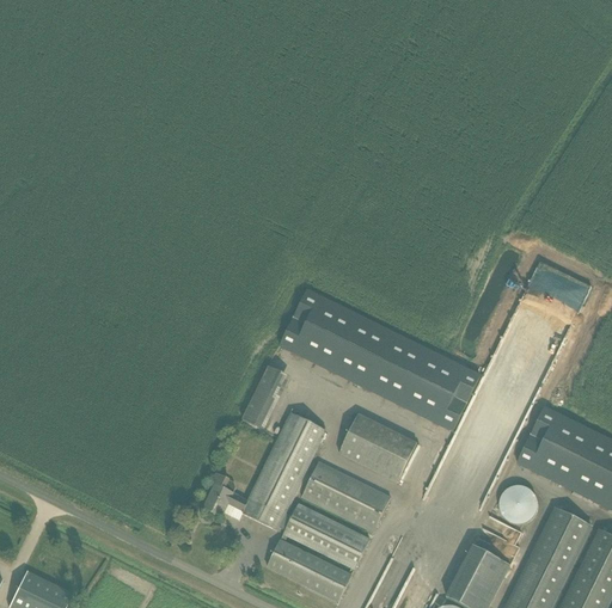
[(563,343),(588,284),(551,269),(548,278),(546,278),(544,284),(544,286),(539,298),(540,298),(537,307),(519,300),(510,320),(563,343)]
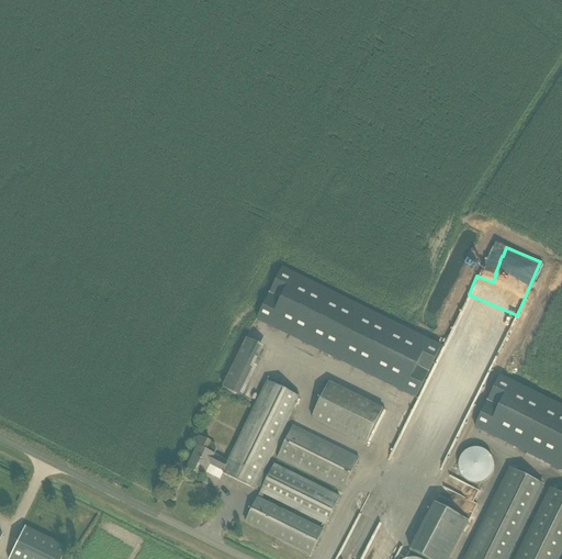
[(257,316),(416,395),(441,345),(282,266),(257,316)]
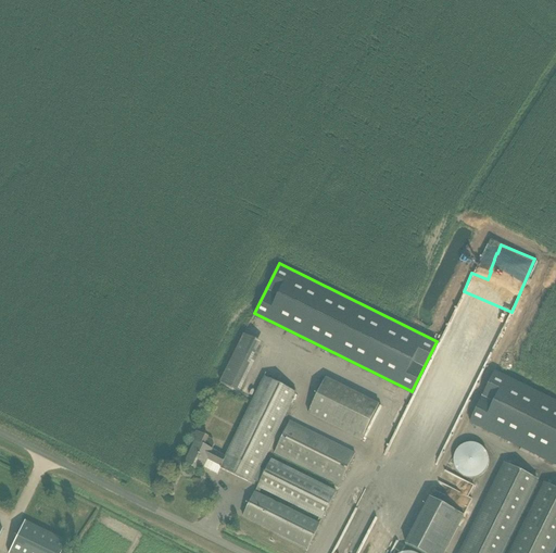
[(232,388),(256,340),(244,334),(220,381),(232,388)]
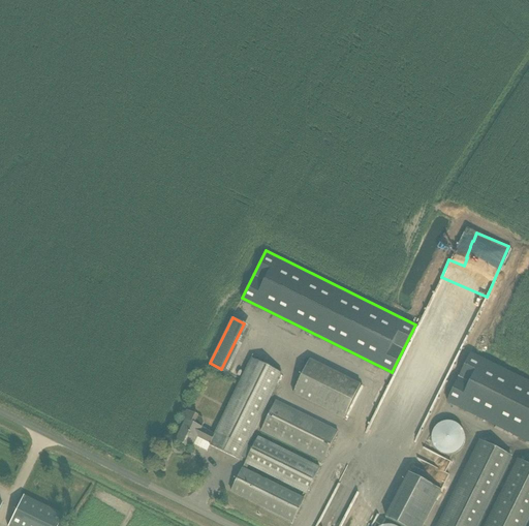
[(246,363),(253,347),(248,344),(241,361),(246,363)]
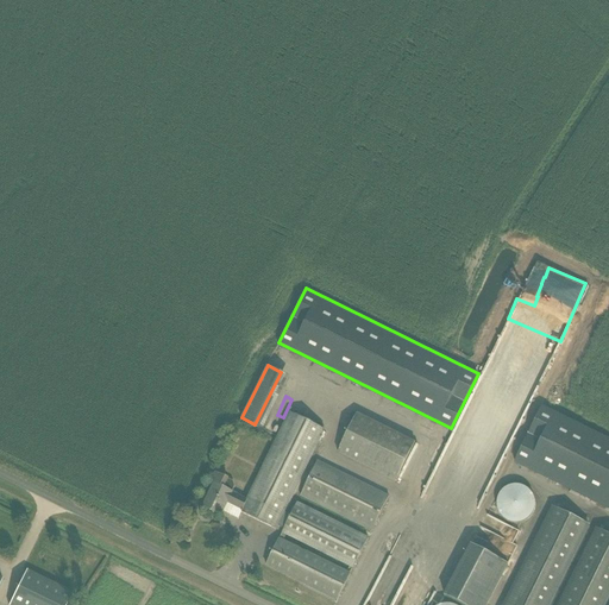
[(608,438),(541,404),(515,459),(608,505),(608,438)]
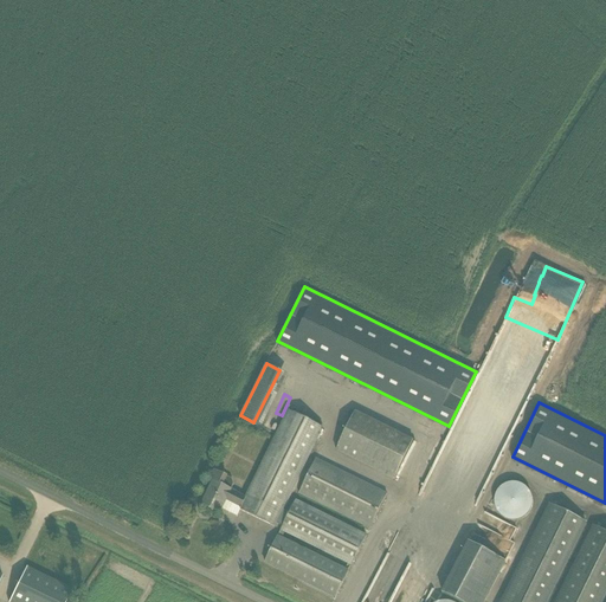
[(336,447),(394,477),(414,438),(414,437),(356,408),(355,409),(350,419),(336,447)]
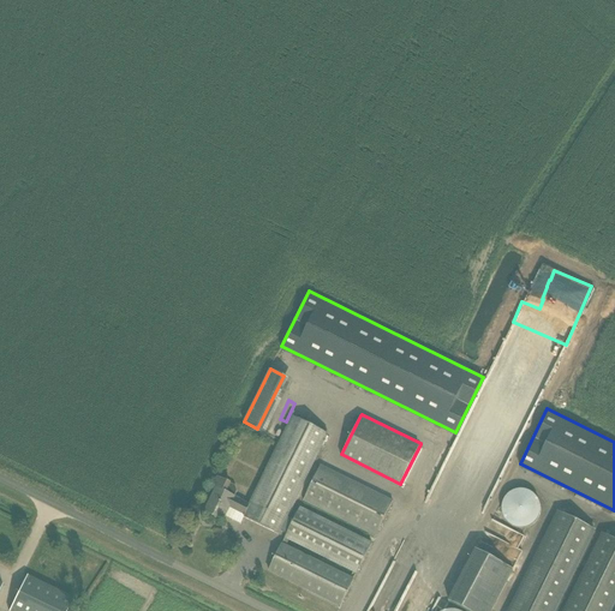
[(207,511),(221,519),(228,505),(244,514),(279,532),(280,528),(286,532),(286,533),(284,537),(357,571),(362,561),(371,541),(299,505),(298,509),(293,517),(287,514),(328,432),(323,430),(293,415),(273,457),(250,503),(234,496),(234,495),(237,490),(236,486),(234,484),(231,481),(218,475),(213,486),(216,487),(212,497),(213,497),(212,501),(207,511)]
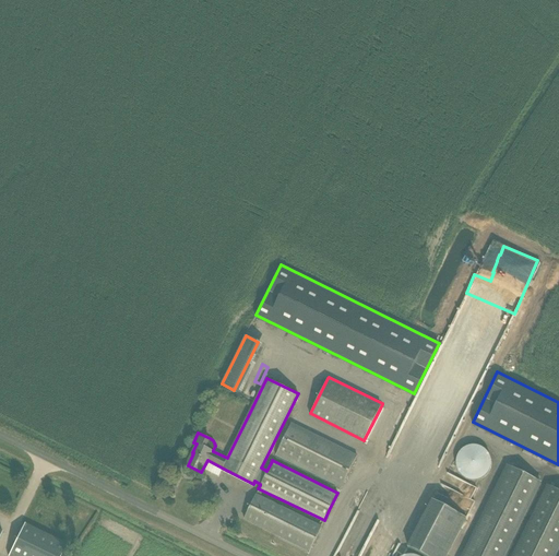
[(341,486),(357,453),(292,422),(285,435),(276,453),(341,486)]
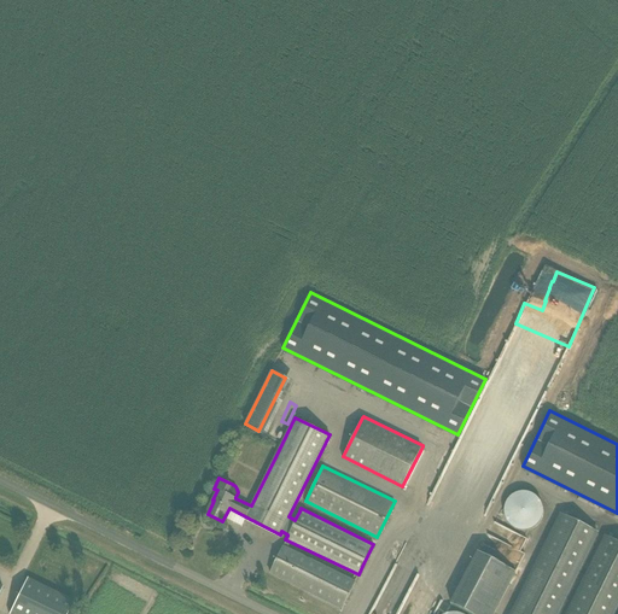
[(546,510),(546,506),(544,502),(542,497),(540,495),(537,493),(534,491),(530,490),(526,490),(522,490),(518,491),(514,493),(512,495),(509,497),(507,502),(506,506),(506,509),(506,514),(507,518),(509,521),(512,525),(514,527),(518,528),(520,530),(525,531),(529,530),(532,530),(536,527),(540,525),(542,521),(544,519),(546,515),(546,510)]
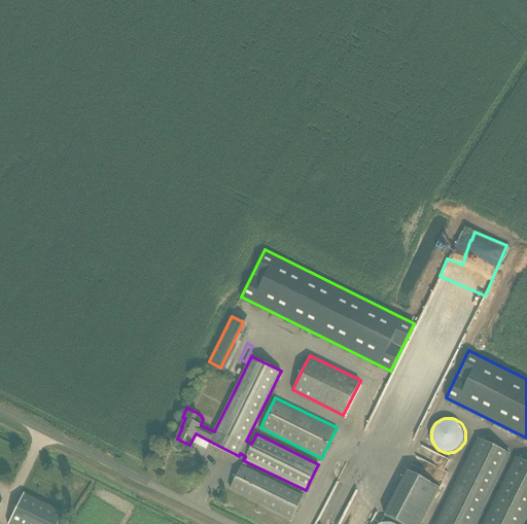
[(522,523),(526,514),(526,461),(516,455),(481,523),(475,523),(511,453),(479,438),(434,523),(522,523)]
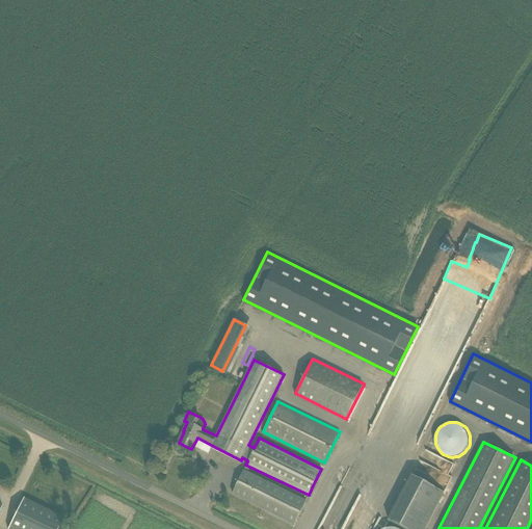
[(232,493),(294,524),(306,501),(243,470),(232,493)]
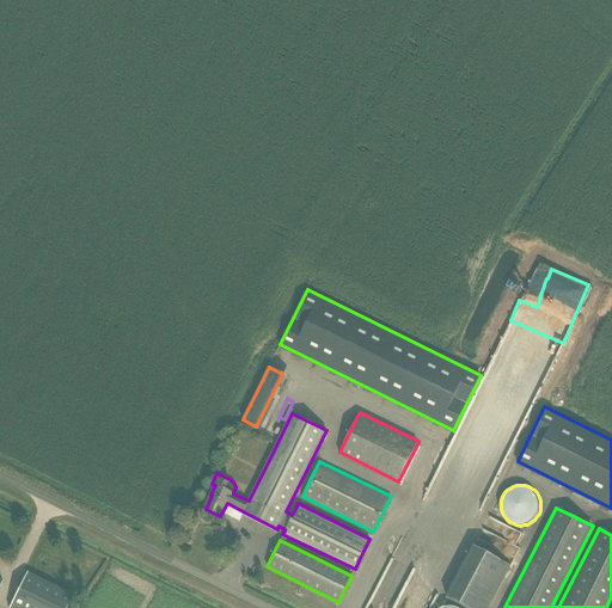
[(467,607),(487,607),(510,565),(473,546),(447,597),(467,607)]
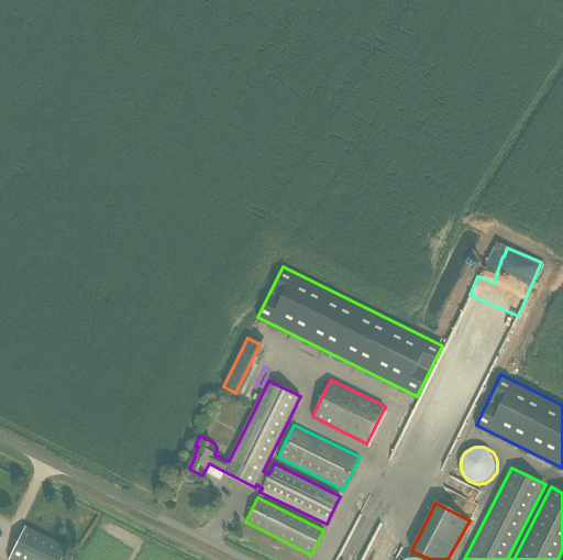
[(23,526),(8,558),(11,559),(59,559),(66,547),(23,526)]
